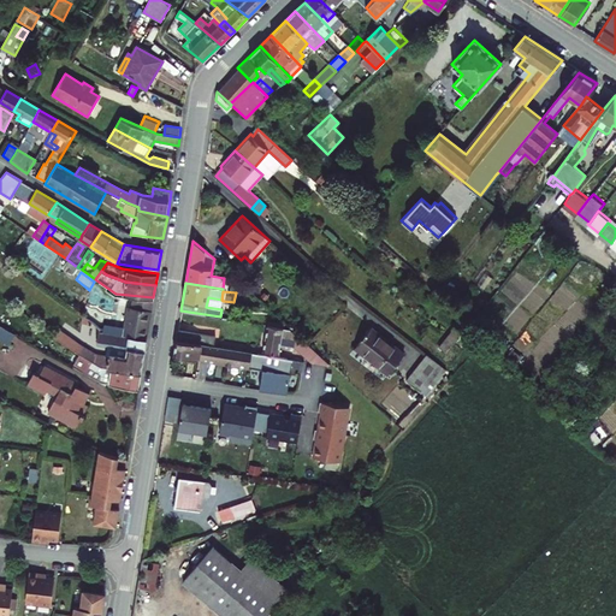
[(123,336),(147,339),(152,311),(128,306),(123,336)]
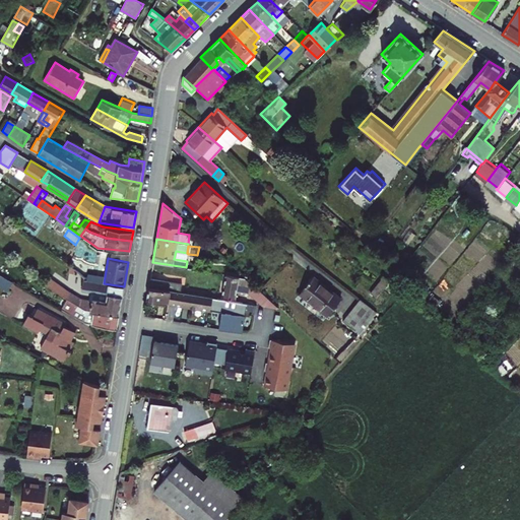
[(46,284),(70,301),(86,310),(119,314),(124,286),(104,283),(84,279),(84,277),(70,266),(69,272),(73,272),(71,285),(81,290),(101,294),(100,300),(92,299),(91,301),(83,300),(51,278),(46,284)]
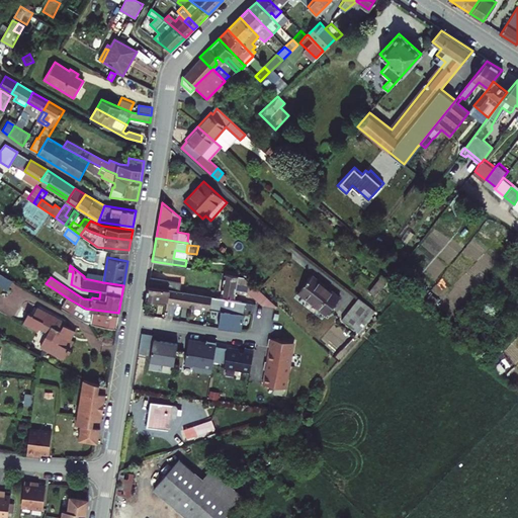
[(244,276),(226,273),(222,295),(235,297),(237,289),(248,291),(261,305),(278,307),(244,276)]
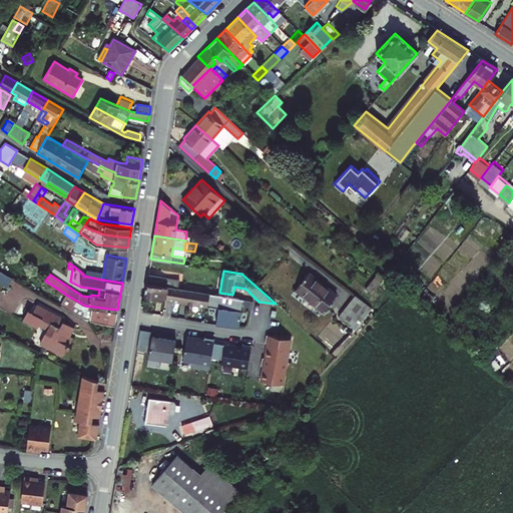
[(323,311),(336,294),(309,272),(295,290),(323,311)]
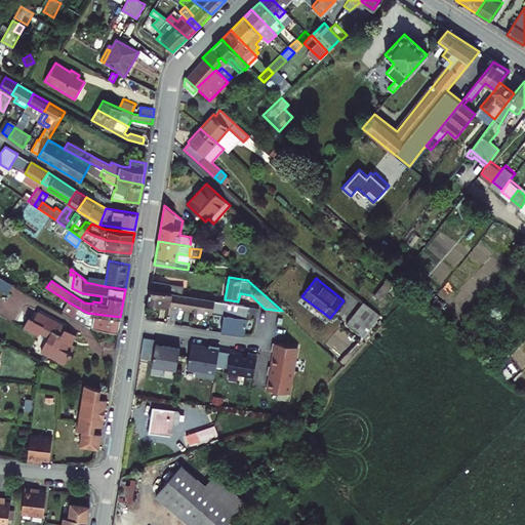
[(380,286),(386,291),(391,295),(395,284),(388,278),(380,286)]
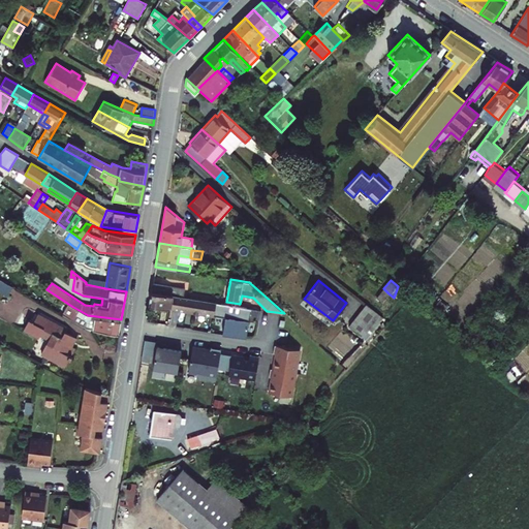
[(184,288),(153,283),(152,291),(182,297),(184,288)]
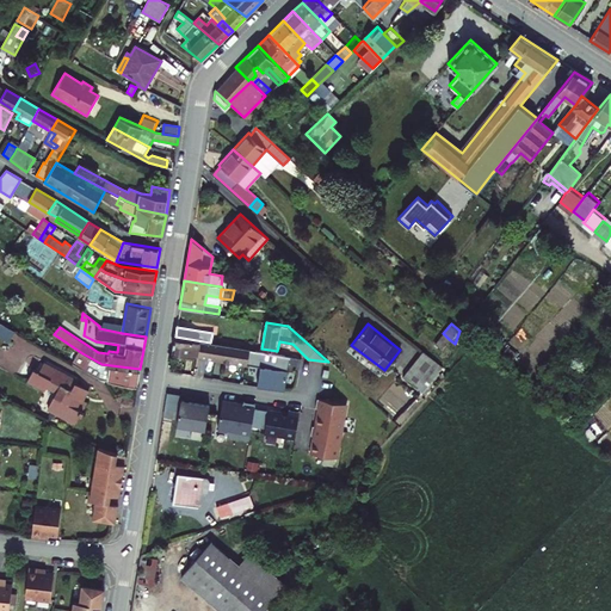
[(442,347),(449,339),(443,333),(436,343),(442,347)]
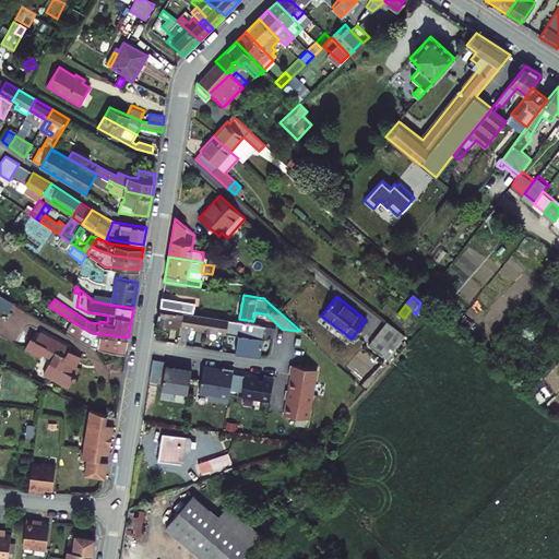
[(192,313),(161,308),(158,321),(238,334),(236,353),(260,356),(265,325),(192,313)]
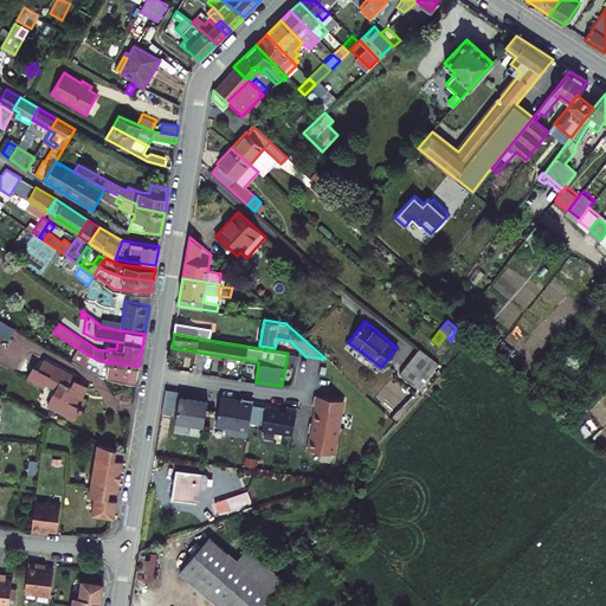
[(445,336),(438,345),(447,353),(456,345),(451,341),(445,336)]
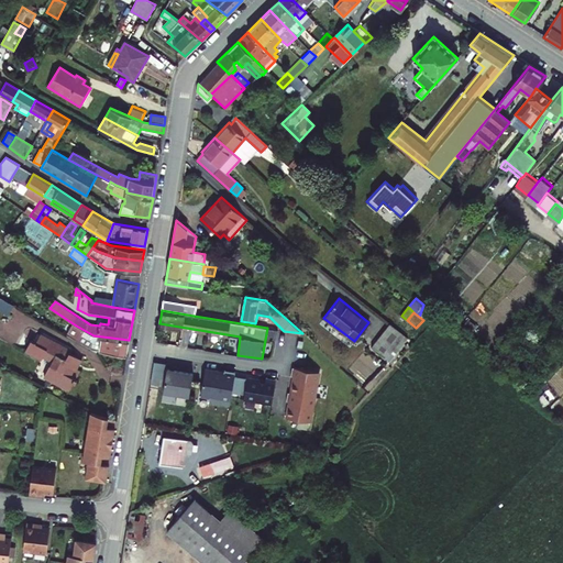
[(389,322),(382,332),(371,346),(386,357),(405,334),(389,322)]
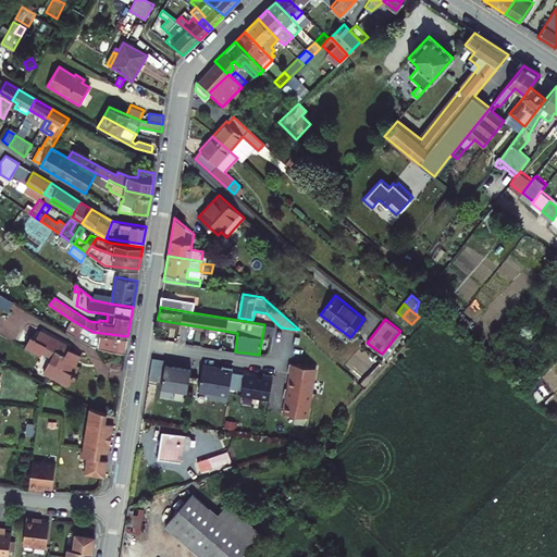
[(90,345),(125,350),(127,336),(93,332),(75,322),(72,326),(91,338),(90,345)]
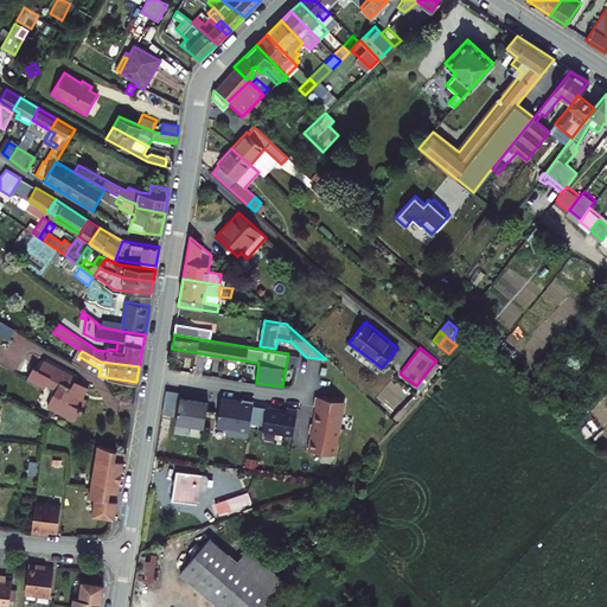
[(75,421),(81,410),(82,411),(84,408),(83,407),(88,396),(85,395),(81,393),(85,385),(76,381),(78,377),(44,359),(38,370),(33,366),(27,378),(45,388),(48,383),(57,388),(48,407),(75,421)]
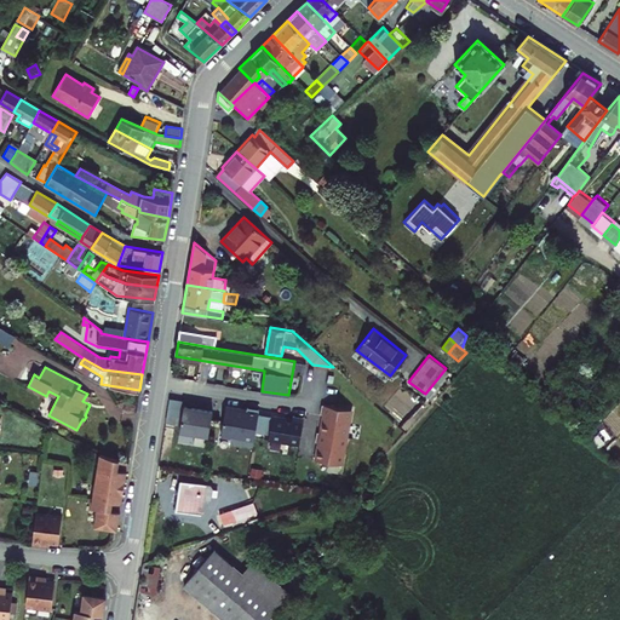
[(49,391),(46,396),(39,409),(49,415),(58,396),(49,391)]
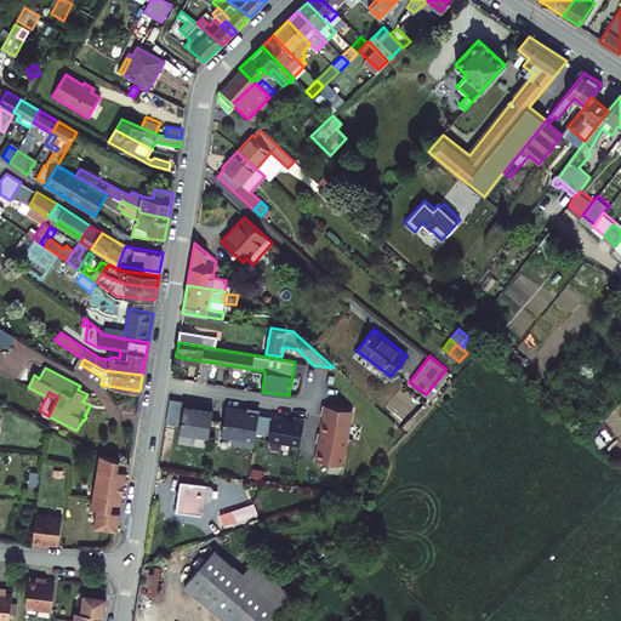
[(209,437),(212,411),(183,406),(184,402),(169,399),(166,415),(182,417),(181,426),(180,432),(209,437)]
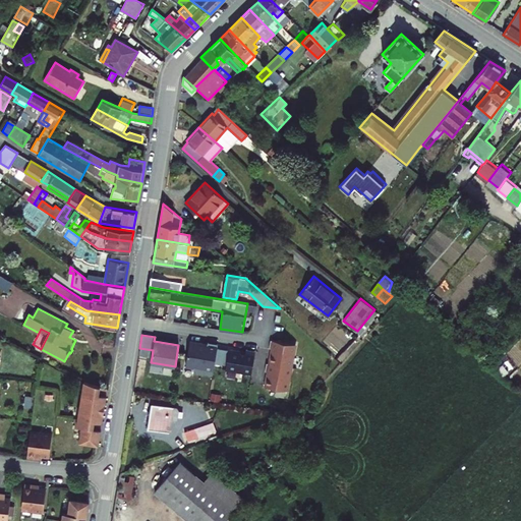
[(269,362),(290,366),(295,343),(270,339),(268,347),(271,347),(269,362)]
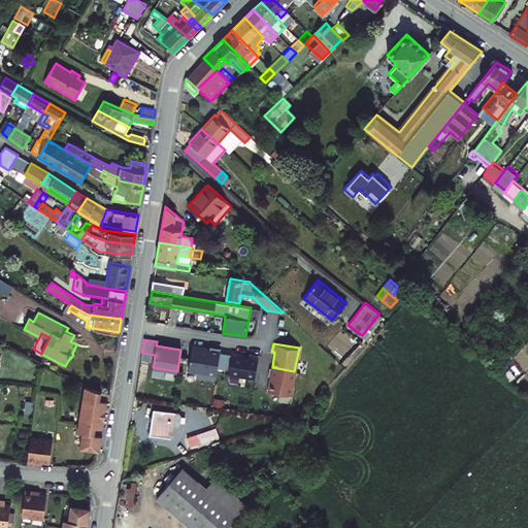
[(196,375),(215,378),(220,349),(209,347),(209,349),(203,348),(204,347),(192,344),(188,370),(196,372),(196,375)]
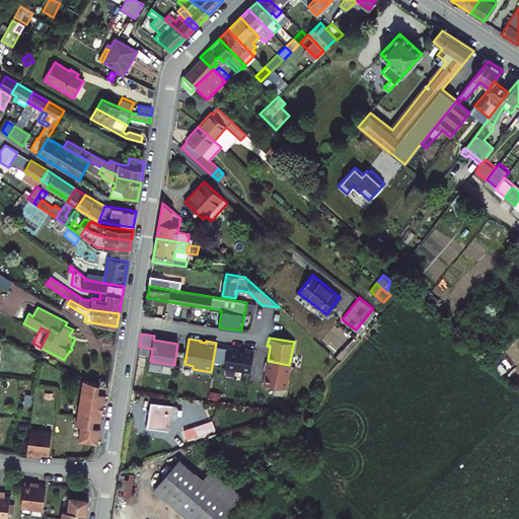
[(139,347),(138,354),(151,356),(152,349),(139,347)]
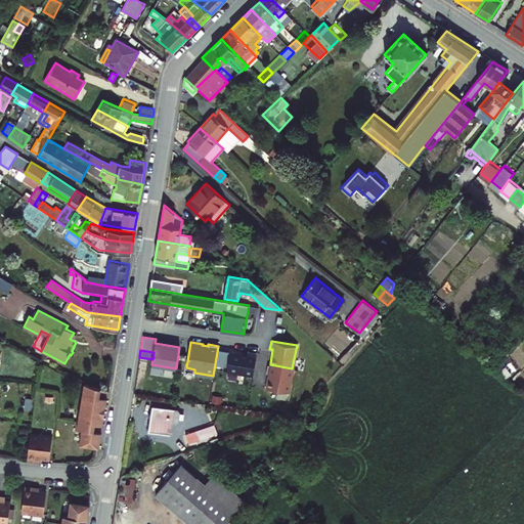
[(226,374),(252,378),(256,352),(248,350),(247,353),(229,350),(226,374)]
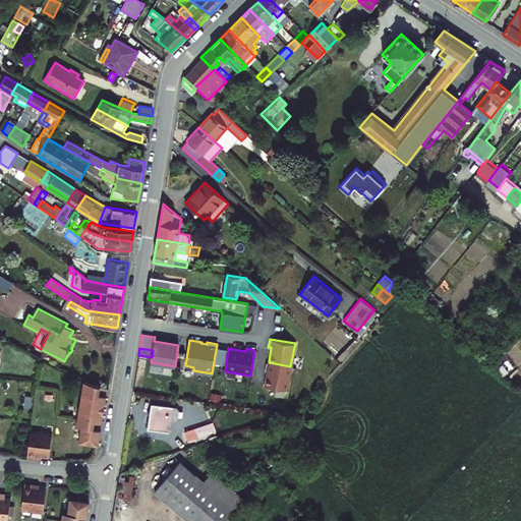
[(265,386),(286,390),(290,366),(269,362),(266,361),(264,370),(267,370),(265,386)]
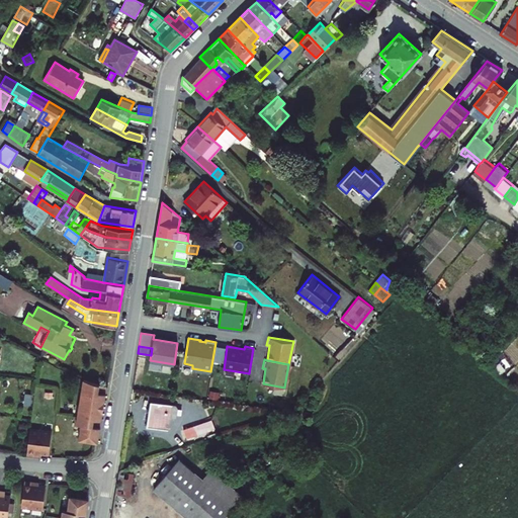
[(91,382),(83,379),(76,425),(81,425),(78,441),(98,444),(107,385),(91,382)]
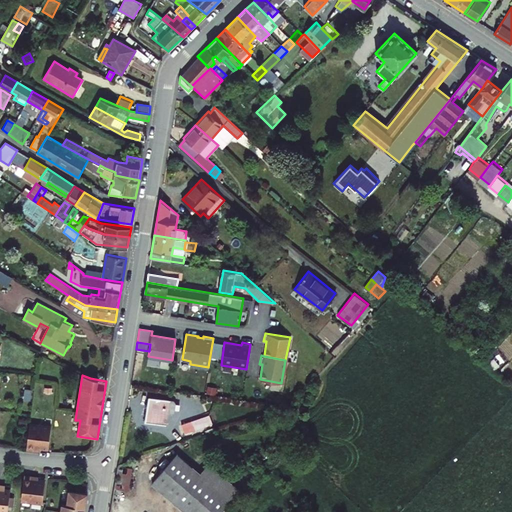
[(172,400),(149,396),(145,420),(166,424),(169,407),(173,408),(174,403),(172,400)]
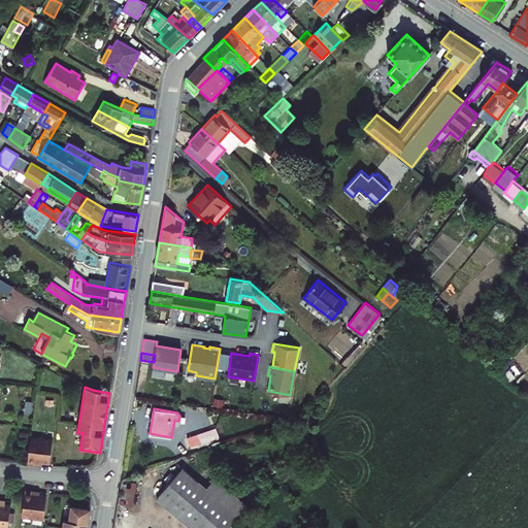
[(229,423),(216,427),(220,437),(232,433),(229,423)]
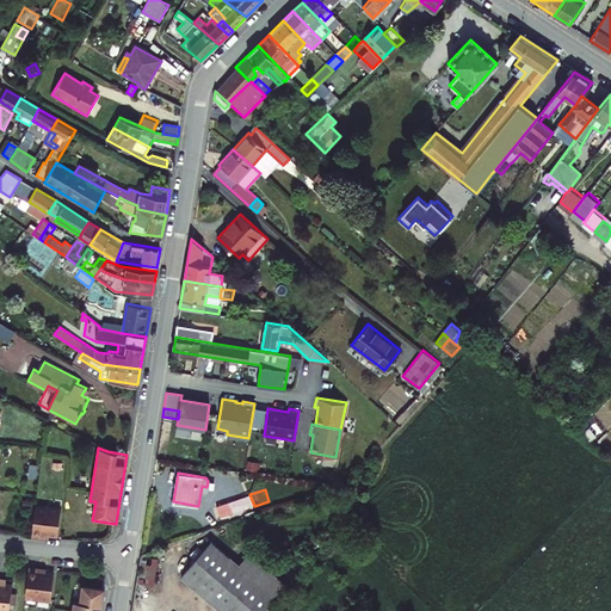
[(220,517),(254,506),(250,494),(216,505),(220,517)]
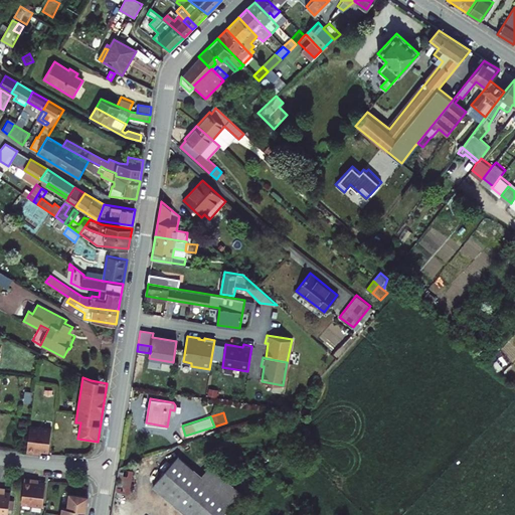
[(29,427),(26,453),(34,454),(35,452),(40,453),(48,454),(51,431),(29,427)]
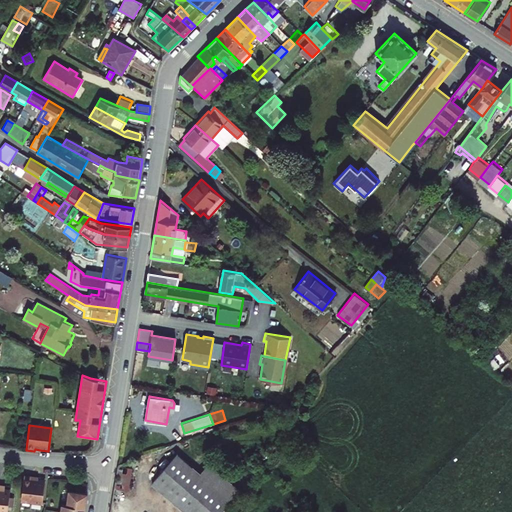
[(229,511),(237,504),(200,472),(177,452),(151,483),(185,511),(229,511)]
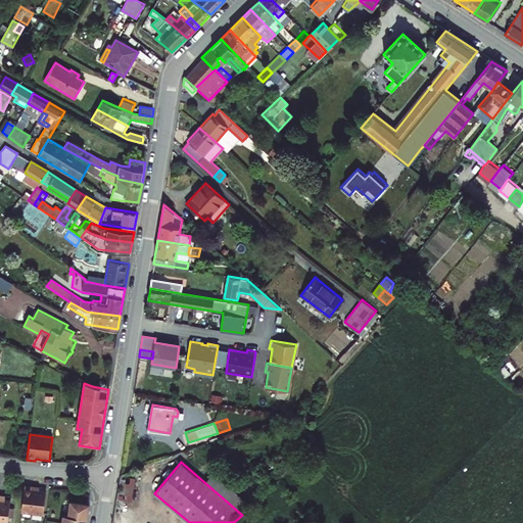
[(117,498),(132,501),(137,469),(122,474),(117,498)]
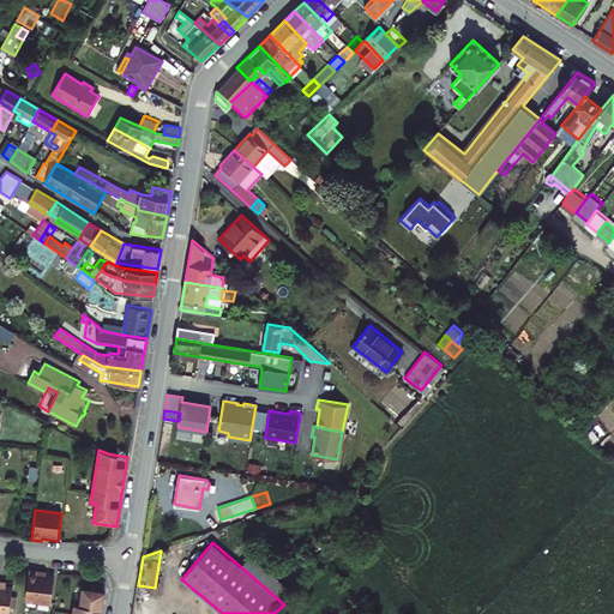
[(240,566),(284,605),(294,594),(250,555),(240,566)]
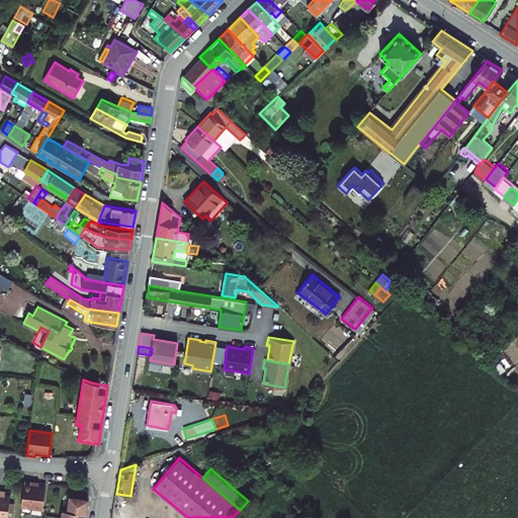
[(35,484),(27,483),(23,508),(46,511),(49,488),(40,487),(34,486),(35,484)]
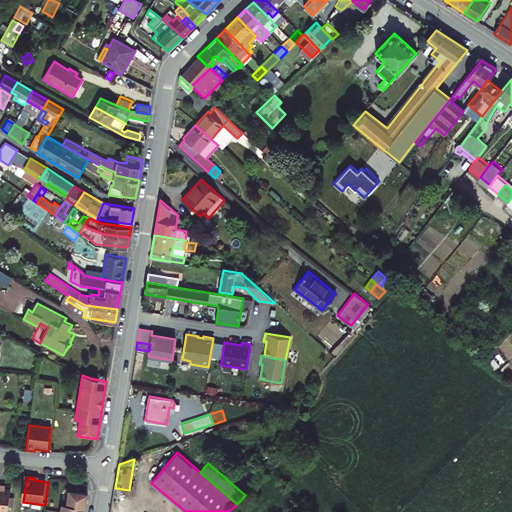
[(4,486),(0,485),(0,511),(9,511),(12,491),(6,490),(3,489),(4,486)]
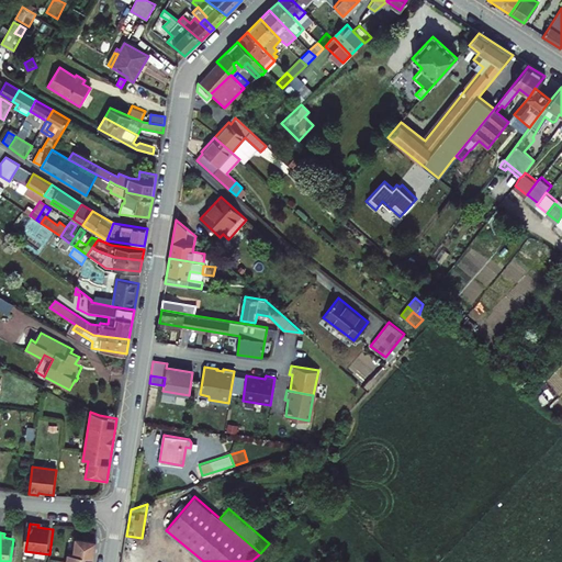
[(68,553),(66,561),(93,561),(97,541),(76,538),(74,554),(68,553)]
